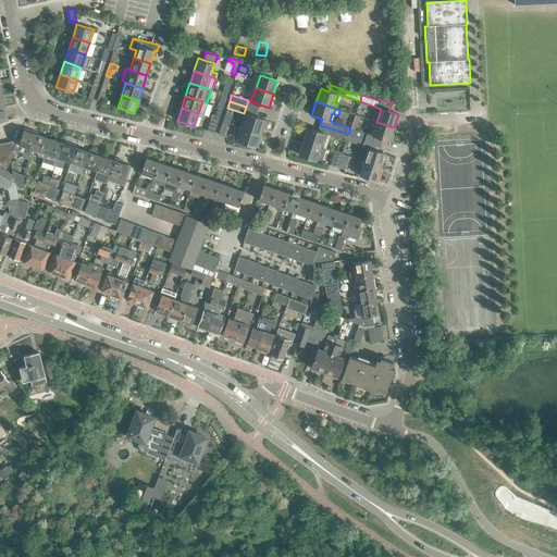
[(247,114),(243,127),(260,133),(261,128),(263,130),(267,121),(247,114)]
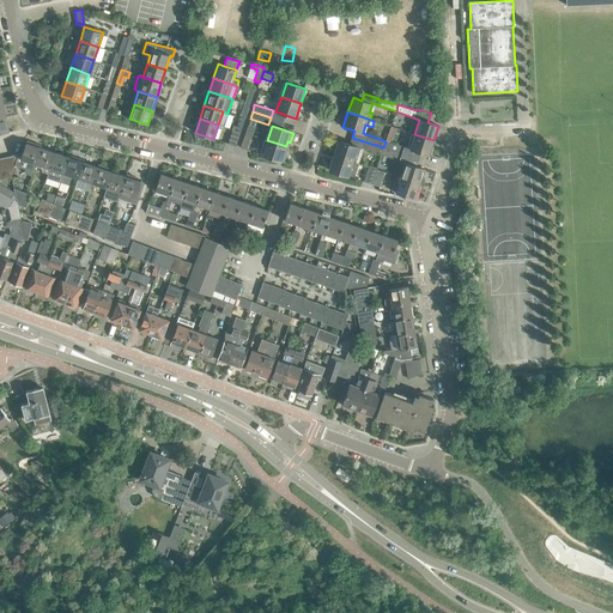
[(236,146),(237,141),(241,132),(232,129),(228,144),(236,146)]
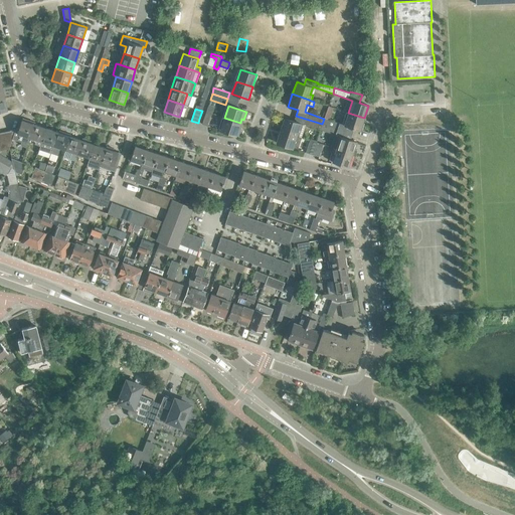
[(201,124),(208,126),(211,114),(206,112),(201,124)]
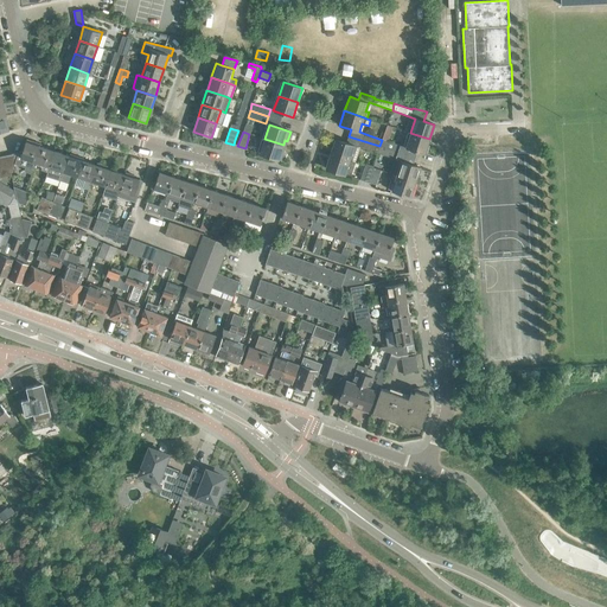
[(408,139),(406,147),(382,140),(379,146),(415,158),(417,151),(425,154),(429,139),(410,133),(408,132),(406,138),(408,139)]
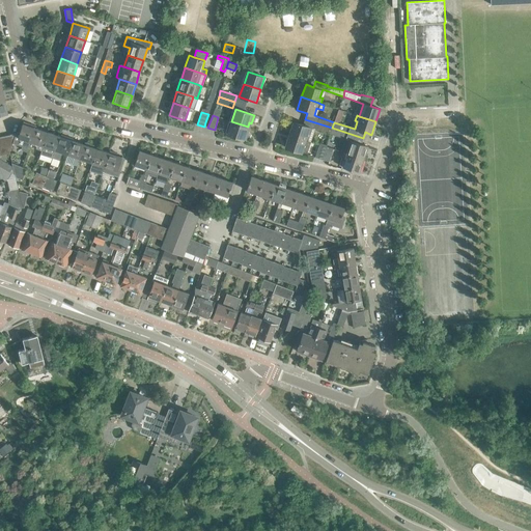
[(314,129),(330,134),(332,128),(305,119),(303,124),(294,121),(288,134),(306,140),(310,128),(314,129)]
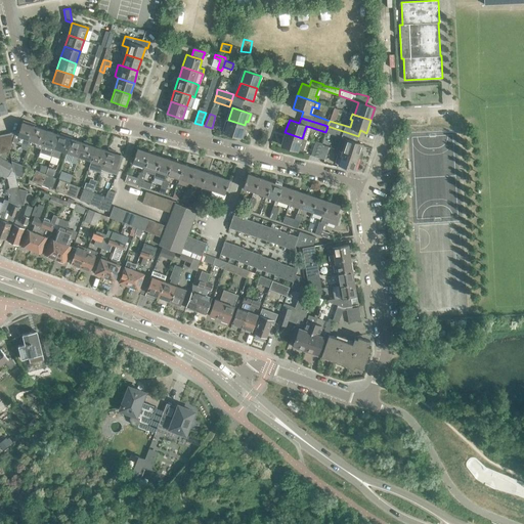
[(27,150),(30,140),(35,126),(30,125),(30,123),(23,120),(17,136),(25,138),(24,143),(22,144),(20,146),(22,148),(27,150)]
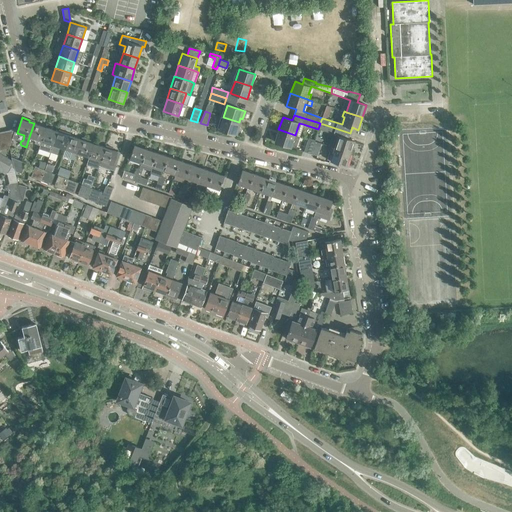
[(239,122),(223,117),(218,129),(237,135),(239,127),(237,127),(239,122)]
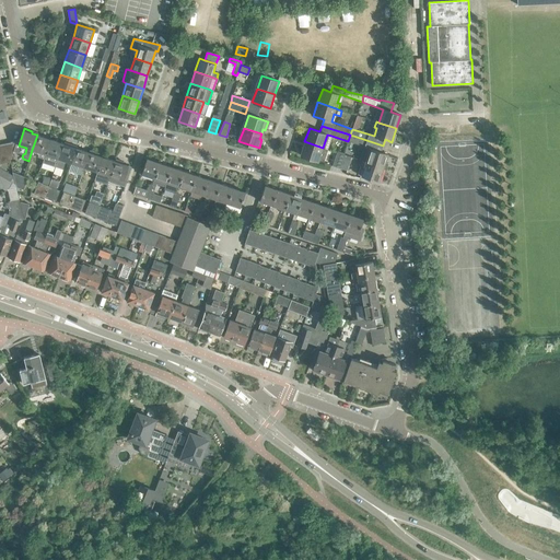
[(49,139),(37,135),(32,150),(38,152),(37,156),(43,159),(45,154),(49,139)]
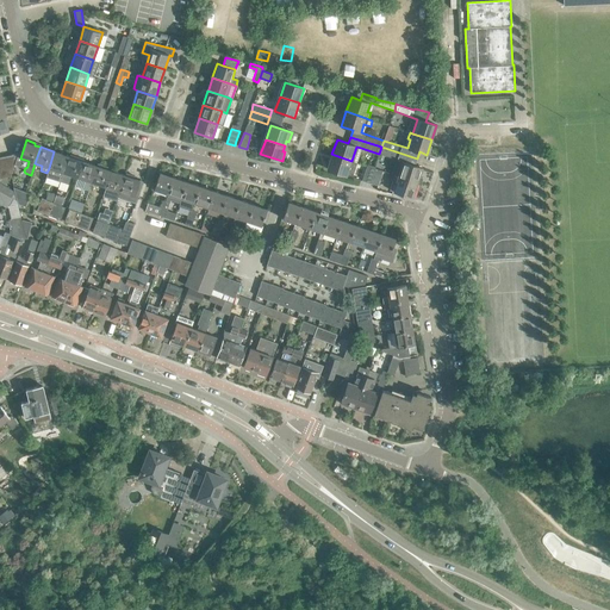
[(379,154),(403,162),(398,176),(417,182),(422,168),(415,166),(417,159),(381,147),(379,154)]
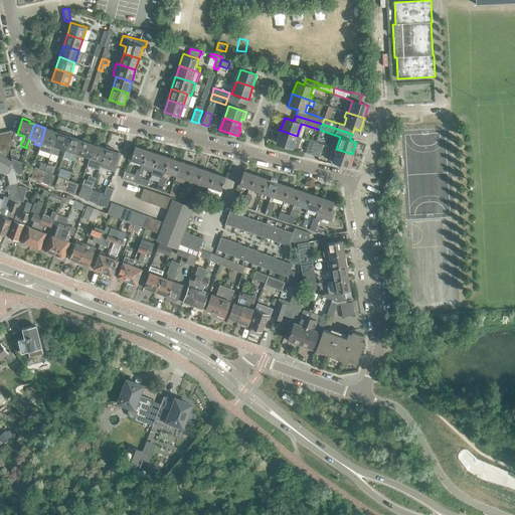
[(57,132),(45,128),(41,142),(39,146),(39,148),(51,152),(53,146),(57,132)]
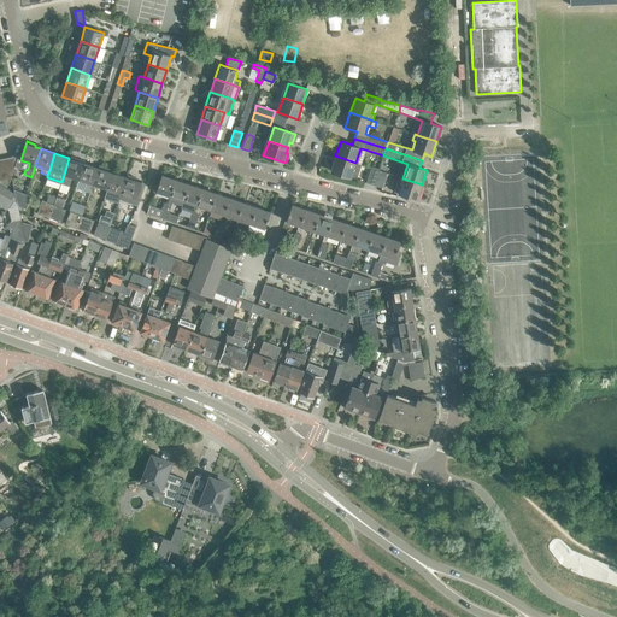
[(0,181),(11,178),(18,156),(0,158),(0,181)]
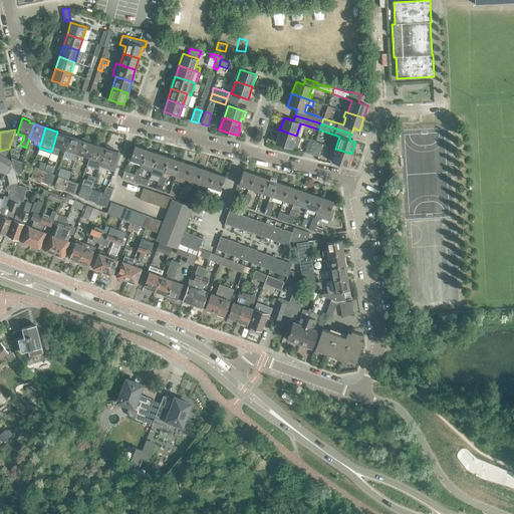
[(58,130),(57,132),(53,146),(51,152),(58,154),(60,148),(65,150),(69,136),(64,135),(65,133),(58,130)]
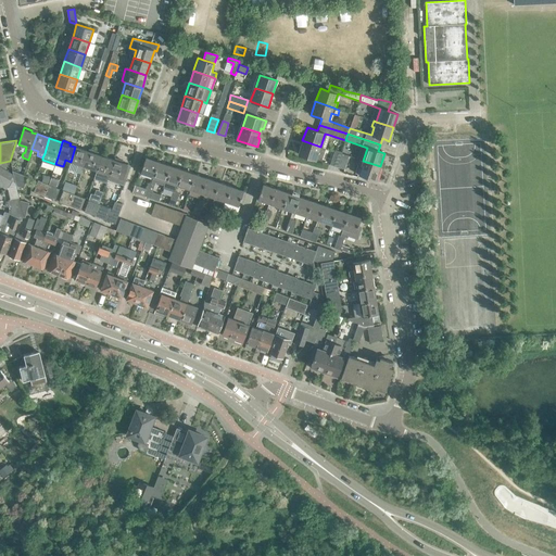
[(320,147),(302,140),(298,154),(315,160),(320,147)]
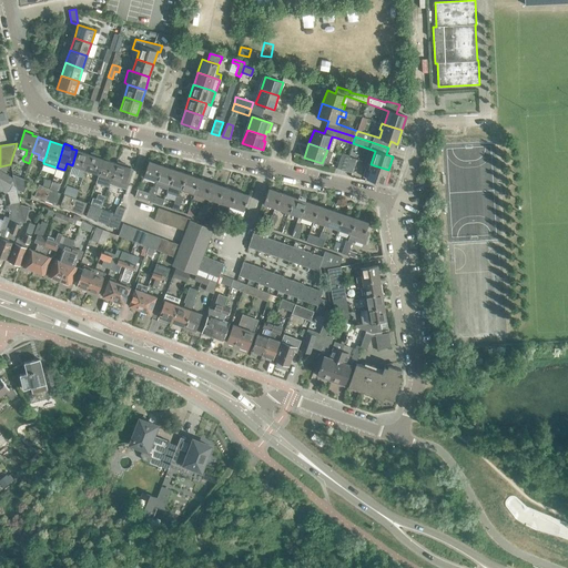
[(84,169),(90,154),(77,150),(72,165),(79,168),(77,174),(82,176),(84,169)]
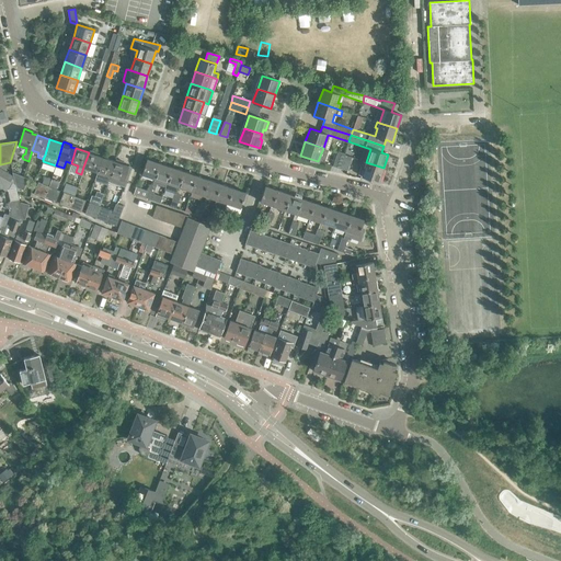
[(90,150),(89,152),(83,167),(98,172),(102,157),(96,156),(98,153),(90,150)]
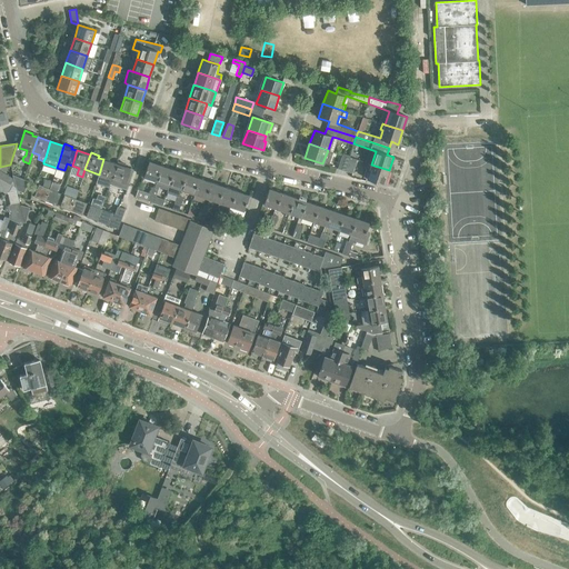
[(342,155),(338,169),(345,171),(349,157),(342,155)]
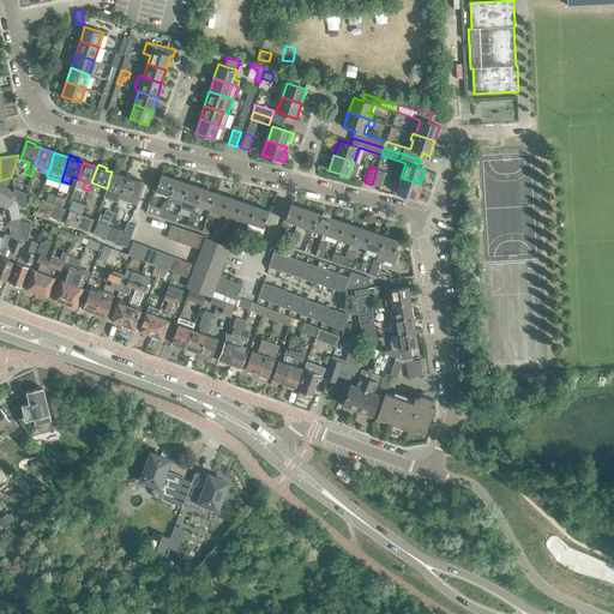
[(385,173),(377,169),(372,185),(380,187),(385,173)]
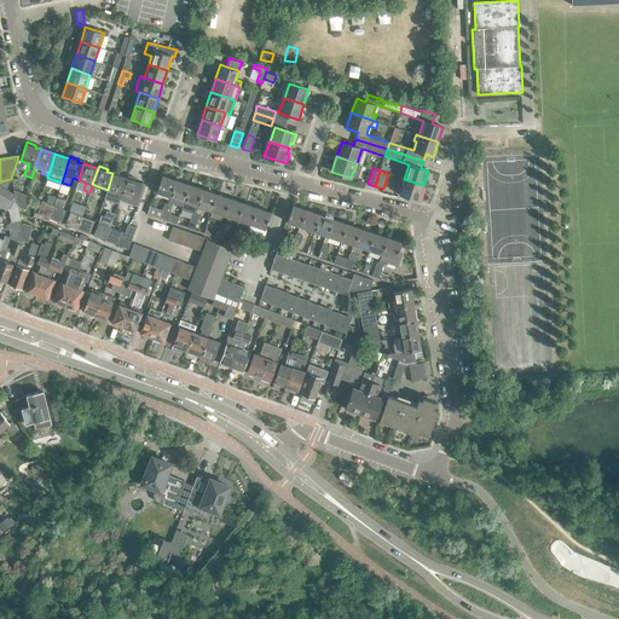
[(117,203),(121,194),(126,178),(113,173),(108,190),(104,198),(117,203)]
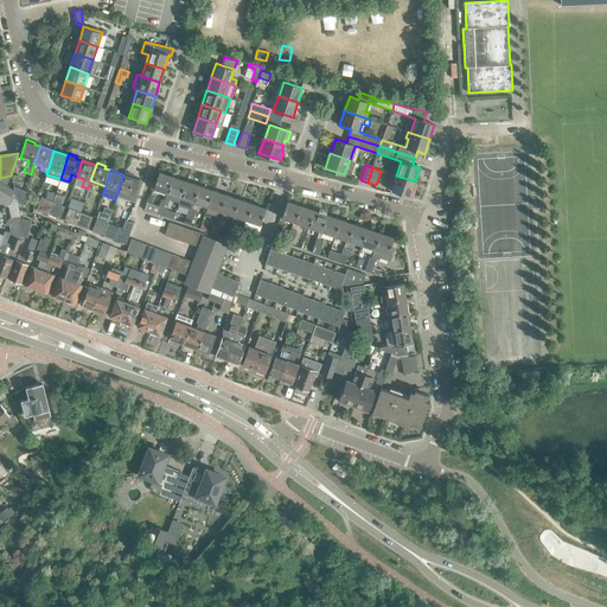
[(125,172),(123,174),(119,190),(127,193),(125,198),(135,202),(142,180),(133,178),(134,176),(125,172)]
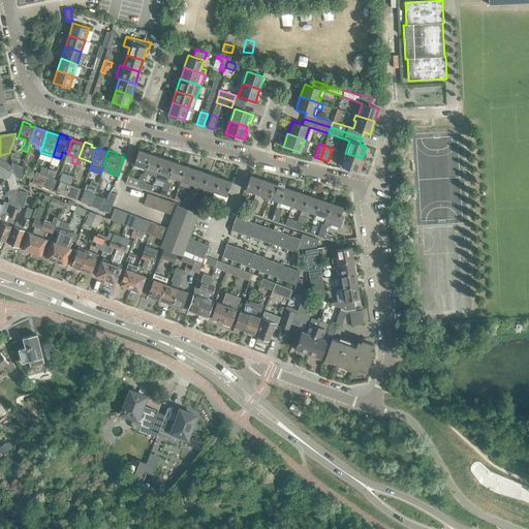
[(133,164),(146,168),(151,154),(138,150),(133,164)]
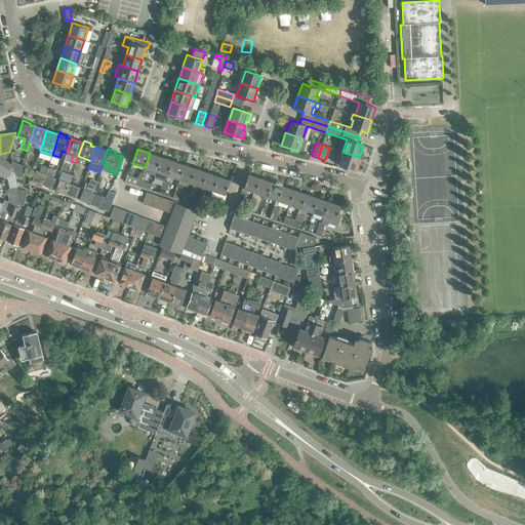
[(358,160),(359,157),(342,152),(339,151),(335,163),(355,170),(358,160)]
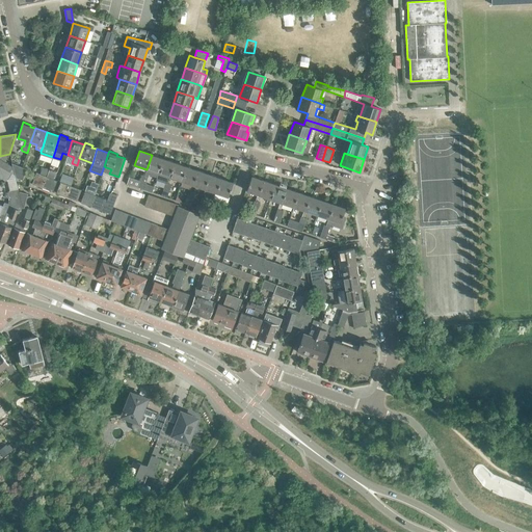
[(152,155),(147,169),(158,174),(163,159),(152,155)]
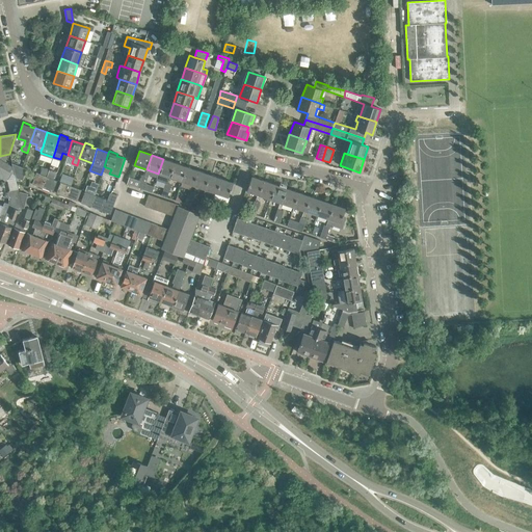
[(175,163),(163,159),(158,174),(170,178),(175,163)]
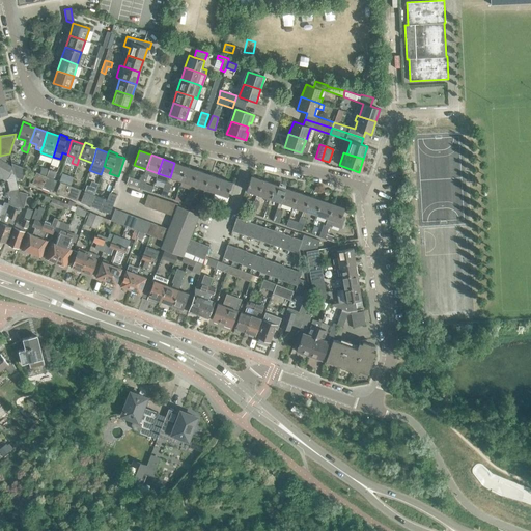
[(12,167),(0,160),(0,172),(8,177),(11,173),(9,172),(12,167)]
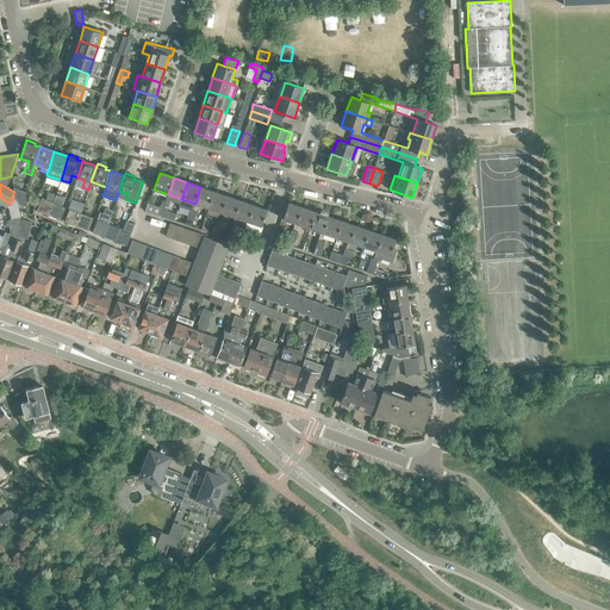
[(13,187),(17,200),(18,204),(20,205),(25,192),(13,187)]
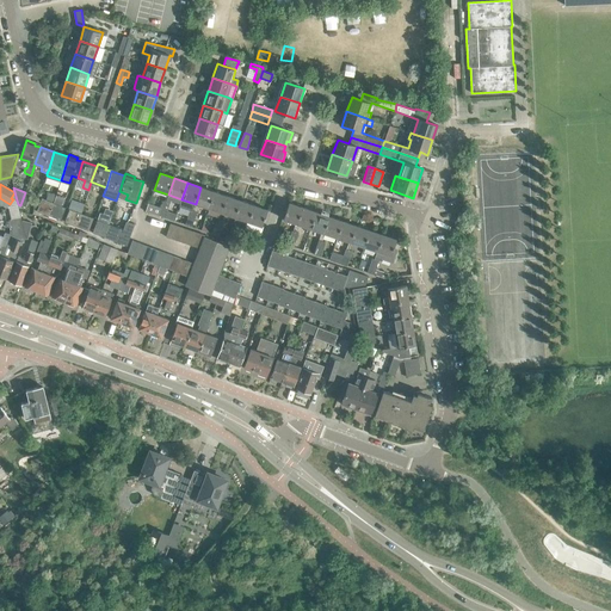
[(196,204),(209,208),(214,192),(201,187),(196,204)]
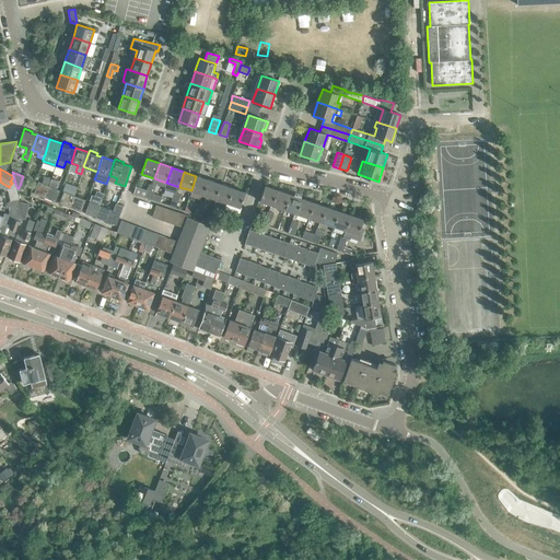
[(23,176),(19,188),(23,189),(27,178),(23,176)]
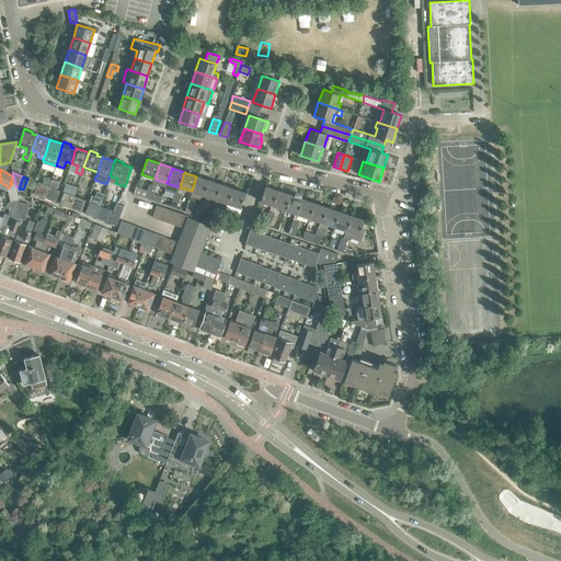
[(196,176),(192,191),(204,195),(208,180),(196,176)]
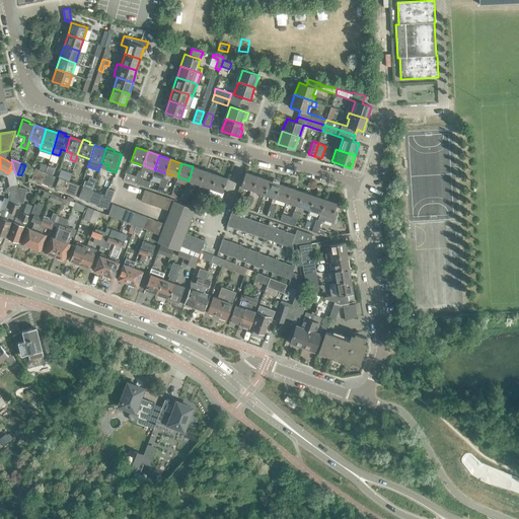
[(47,165),(45,171),(52,174),(54,168),(47,165)]
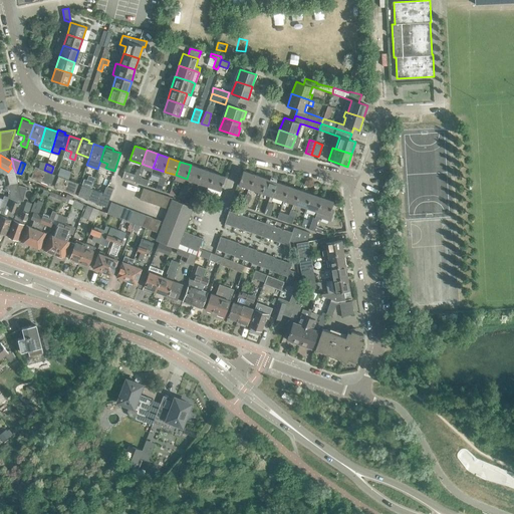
[(187,179),(198,183),(203,169),(191,165),(187,179)]
